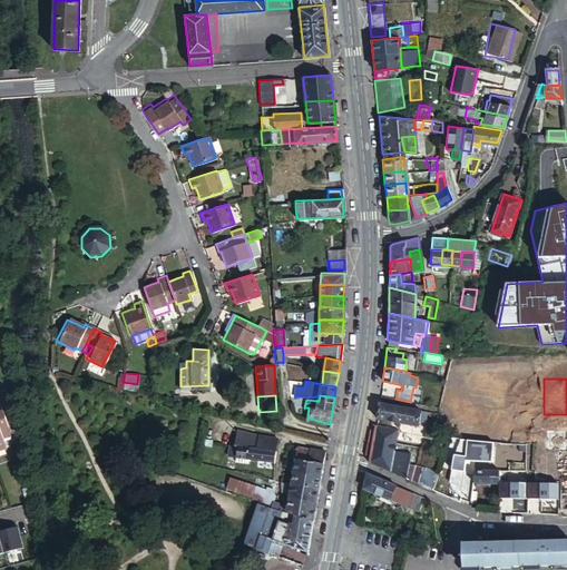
[(428,411),(378,402),(375,418),(417,425),(418,421),(426,422),(428,411)]
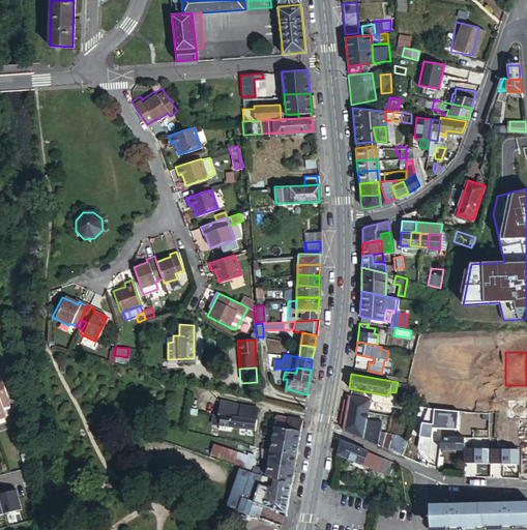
[(8,379),(0,381),(5,394),(10,392),(8,379)]
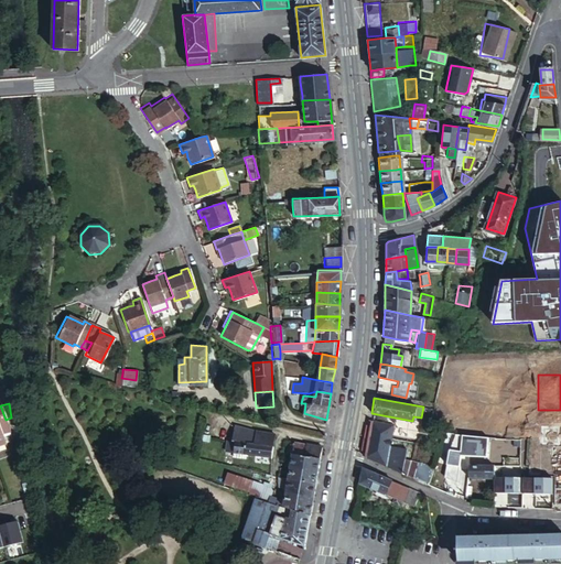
[(435,418),(433,427),(449,430),(451,419),(435,418)]
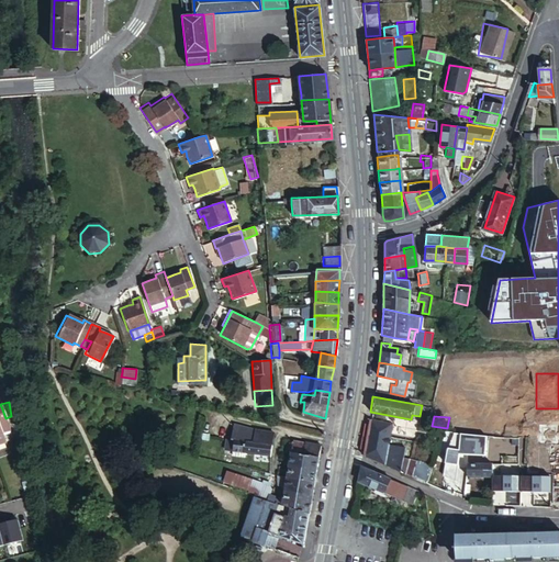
[(391,423),(369,418),(362,454),(411,475),(417,460),(400,457),(401,448),(387,445),(391,423)]
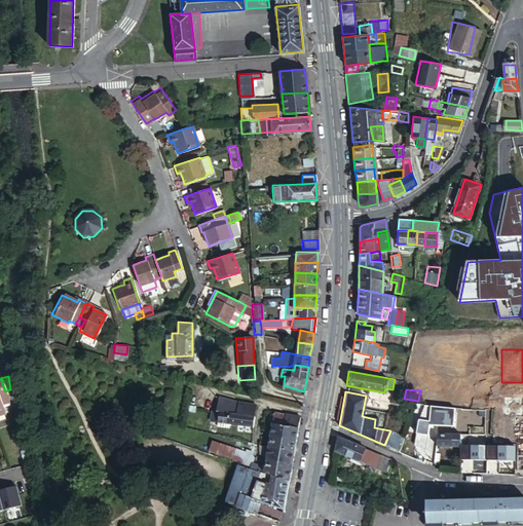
[(230,409),(222,406),(223,396),(217,393),(216,408),(212,407),(210,416),(218,418),(217,421),(228,424),(229,421),(251,425),(253,414),(237,410),(238,400),(232,398),(230,409)]
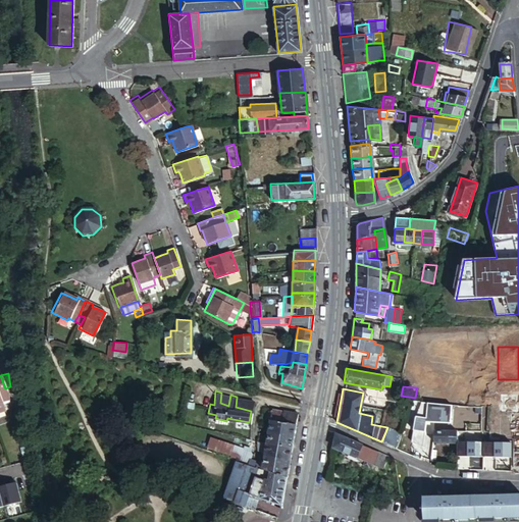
[(228,406),(230,395),(221,393),(220,403),(228,406)]
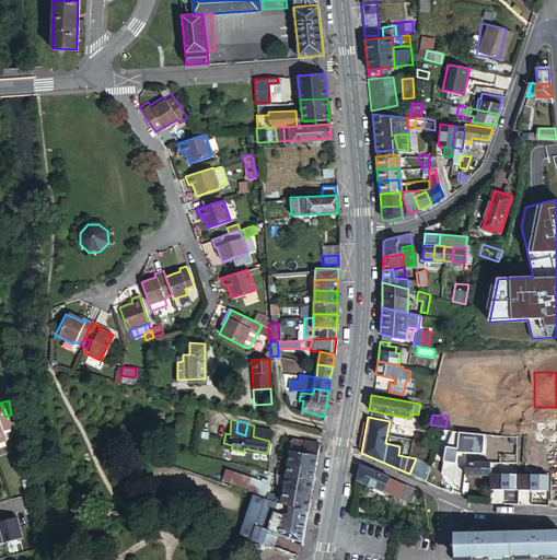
[(253,436),(269,441),(271,430),(254,426),(253,436)]
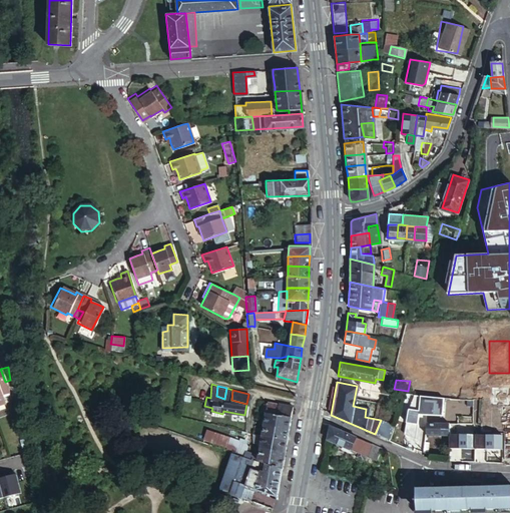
[(265,411),(291,415),(292,405),(267,401),(265,411)]
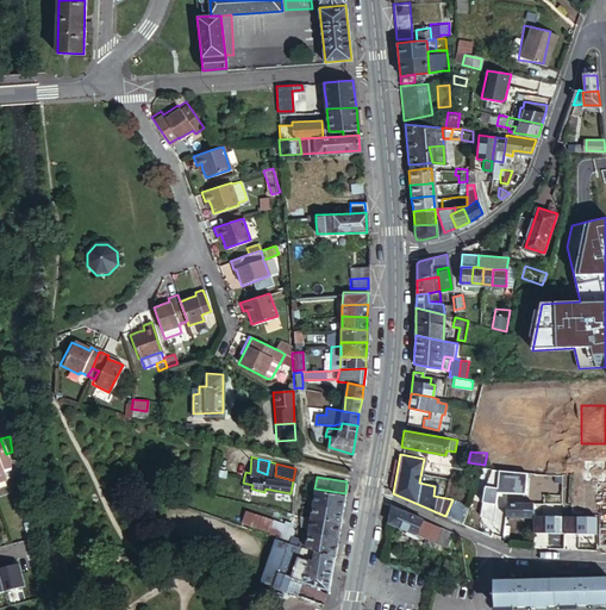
[(312,503),(342,508),(345,493),(314,489),(312,503)]
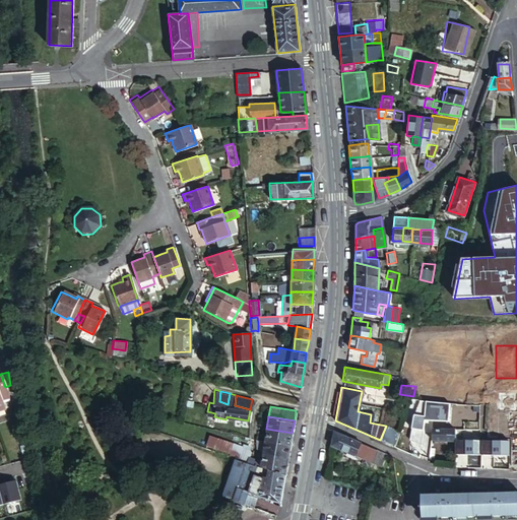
[(432,427),(463,427),(463,416),(432,416),(432,427)]
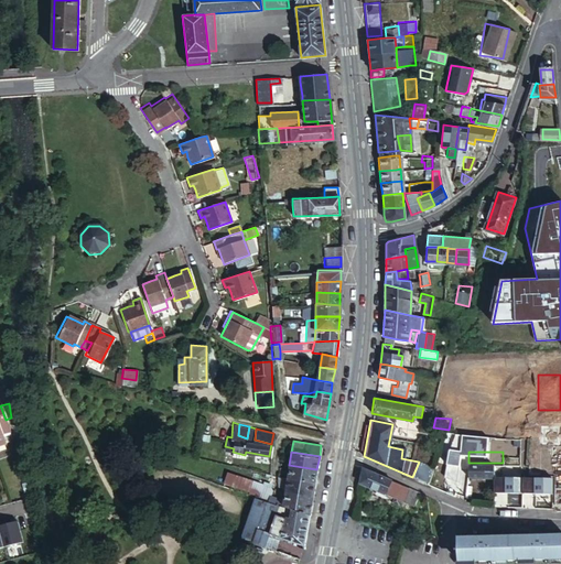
[(419,462),(412,477),(422,481),(428,464),(418,461),(419,462)]
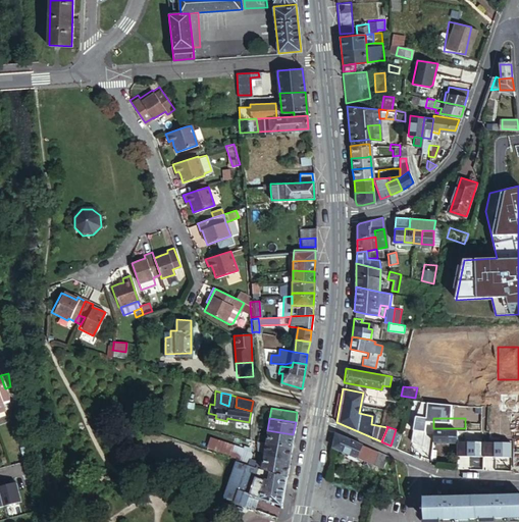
[(473,440),(473,429),(465,428),(433,428),(433,433),(433,439),(473,440)]
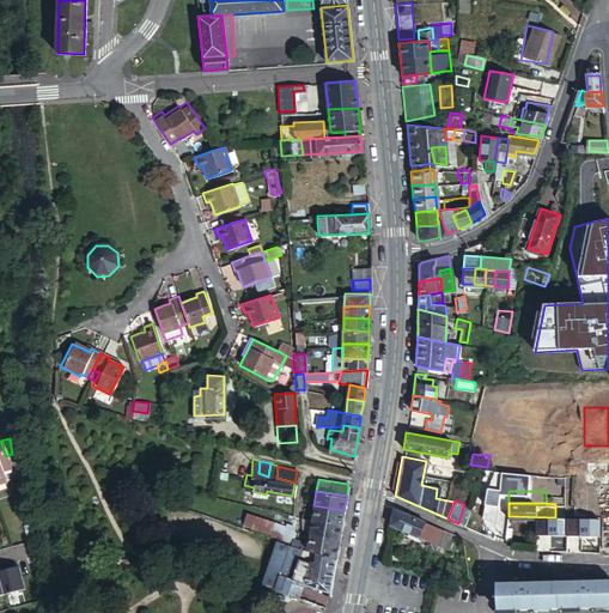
[(579,503),(570,503),(568,516),(579,516),(579,503)]
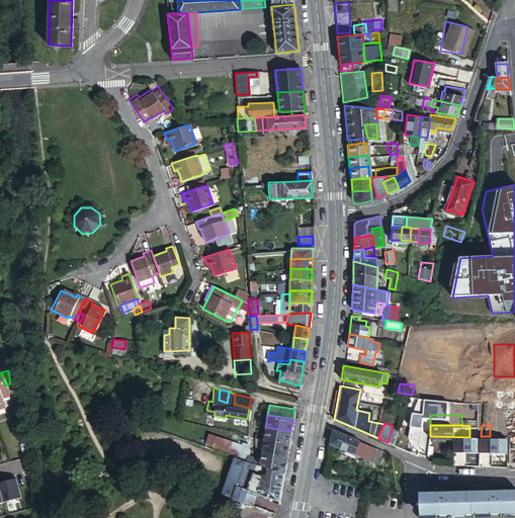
[(275,439),(289,442),(290,431),(265,427),(265,429),(276,432),(275,439)]
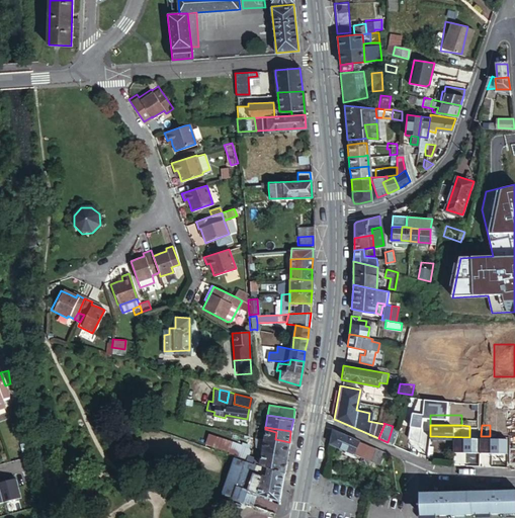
[(265,429),(263,437),(275,439),(276,432),(265,429)]
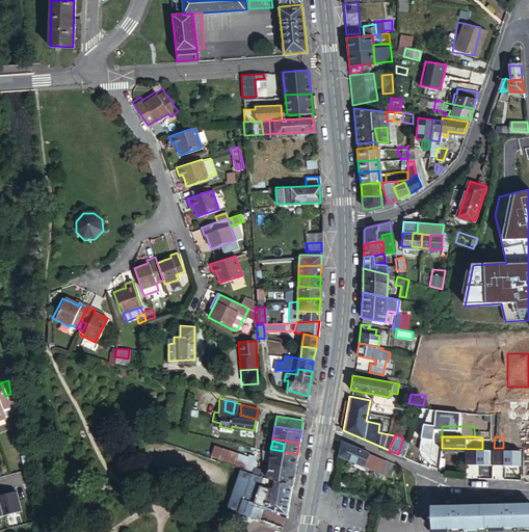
[(356,447),(342,441),(339,454),(390,476),(395,462),(356,447)]
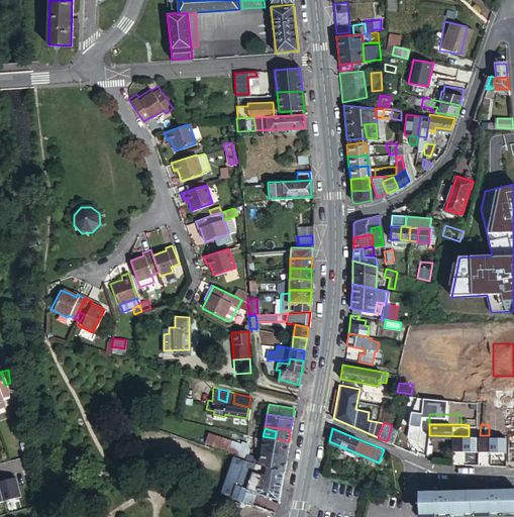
[(429,435),(429,429),(414,429),(412,448),(422,453),(427,453),(429,435)]
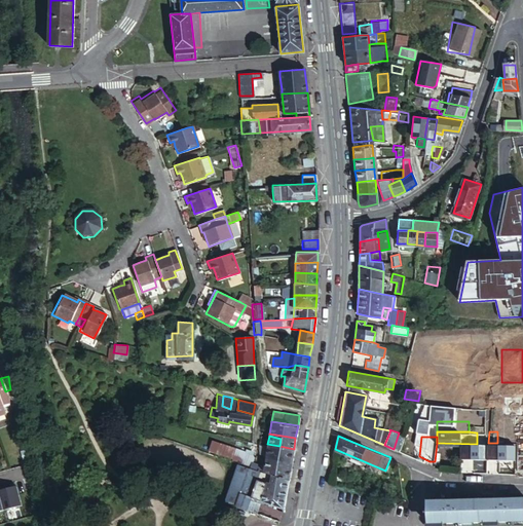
[(211,438),(207,451),(228,457),(231,444),(211,438)]
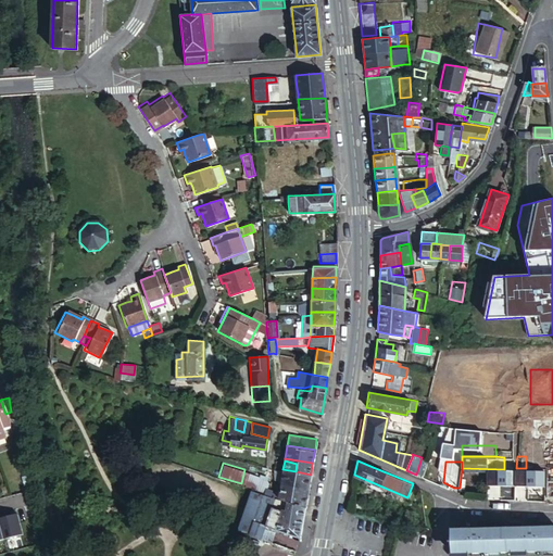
[(244,469),(241,483),(250,487),(264,491),(266,479),(266,477),(244,469)]
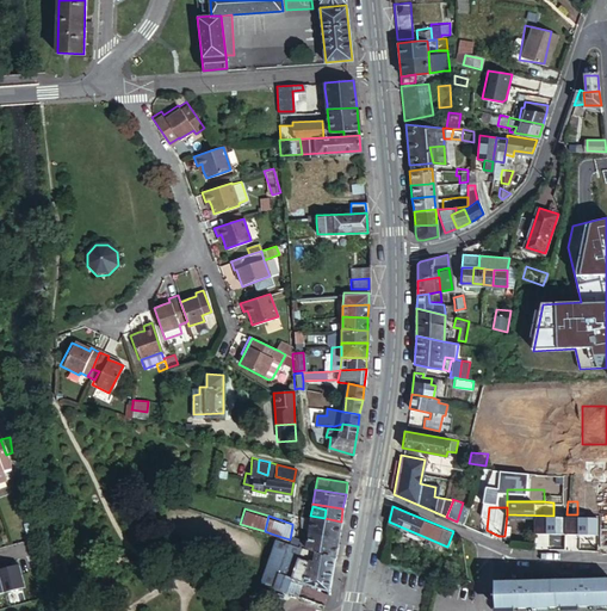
[(308,530),(339,535),(341,522),(324,518),(310,516),(308,530)]
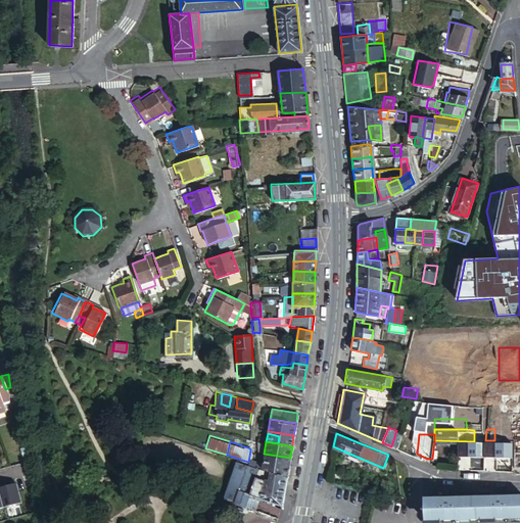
[(509,445),(497,444),(495,460),(502,460),(503,454),(509,453),(509,445)]
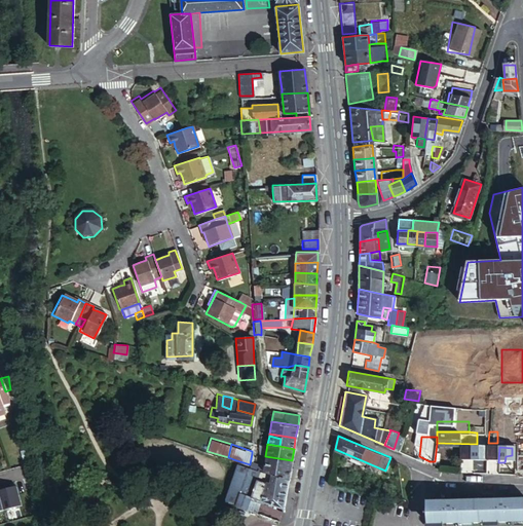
[(208,456),(199,462),(206,471),(214,464),(208,456)]
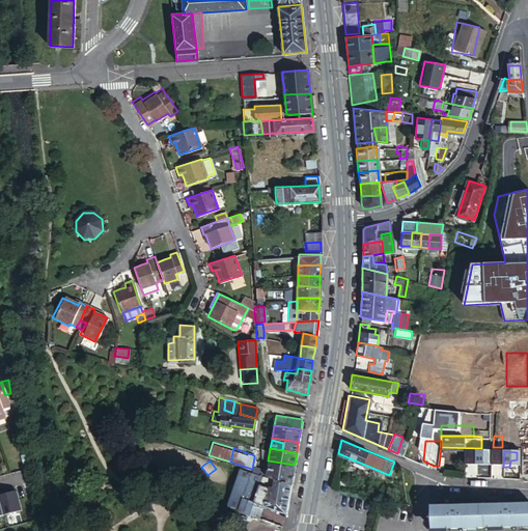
[(266,473),(290,482),(294,468),(295,465),(268,460),(266,473)]
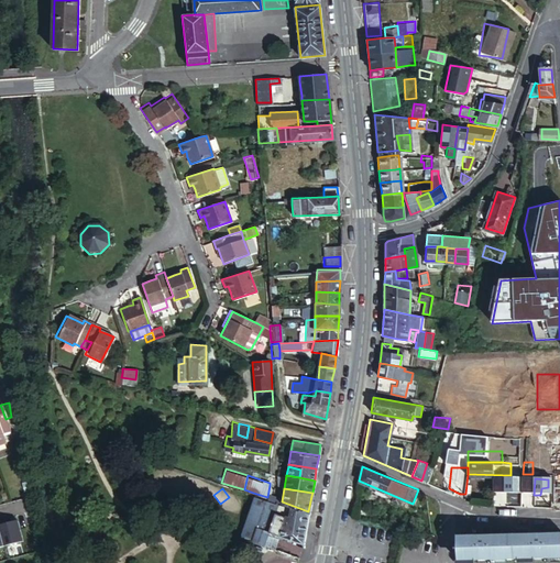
[(267,497),(253,493),(246,510),(272,519),(277,500),(267,497)]
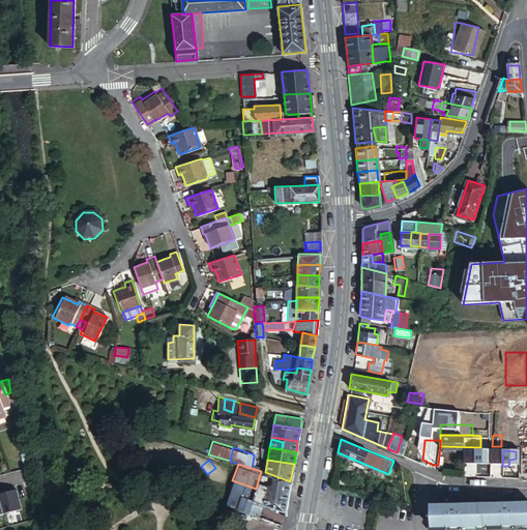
[(256,489),(287,500),(290,481),(265,472),(261,471),(256,489)]
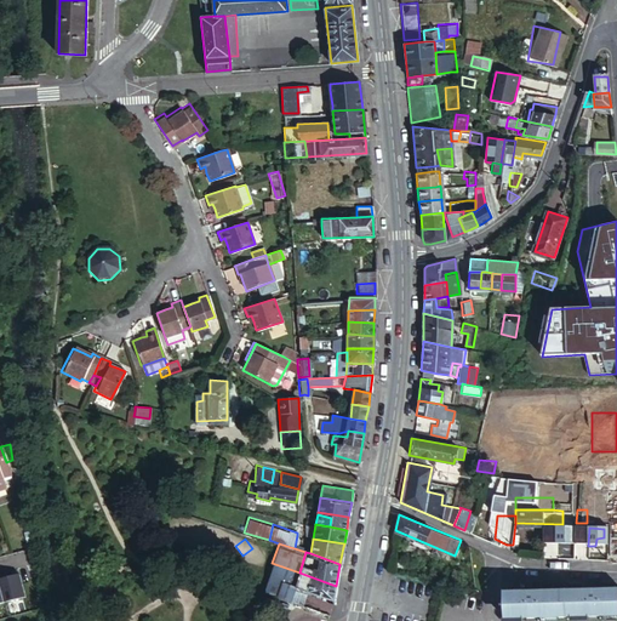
[(300,573),(272,563),(263,591),(291,600),(300,573)]
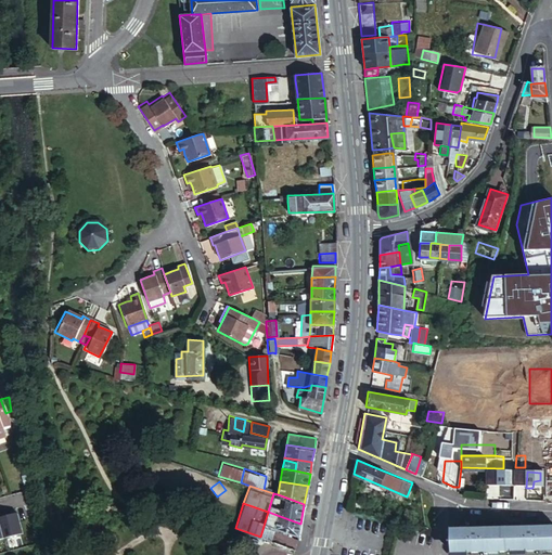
[(4,511),(0,512),(0,530),(2,539),(22,533),(16,513),(5,516),(4,511)]
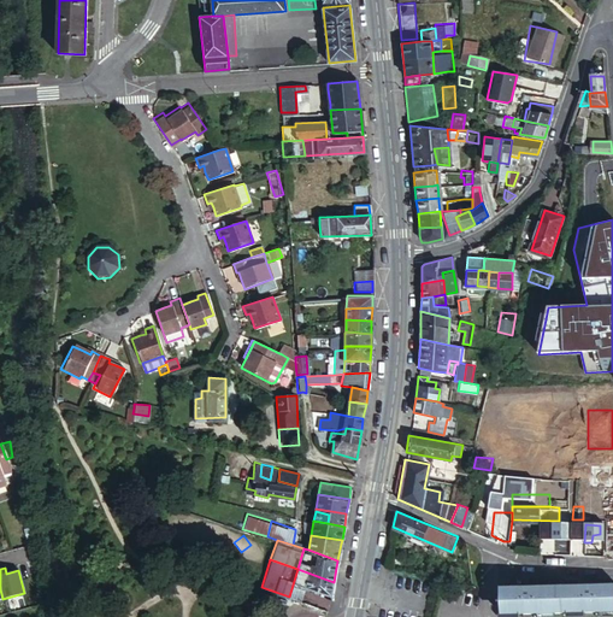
[(306,585),(331,594),(334,582),(298,569),(289,597),(290,597),(295,581),(306,585)]
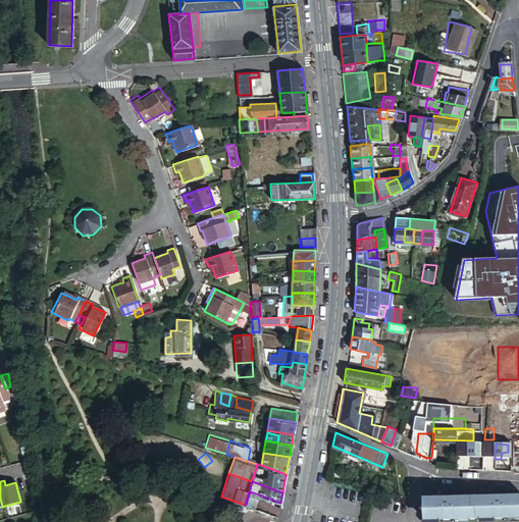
[(250,491),(246,505),(255,509),(259,494),(250,491)]
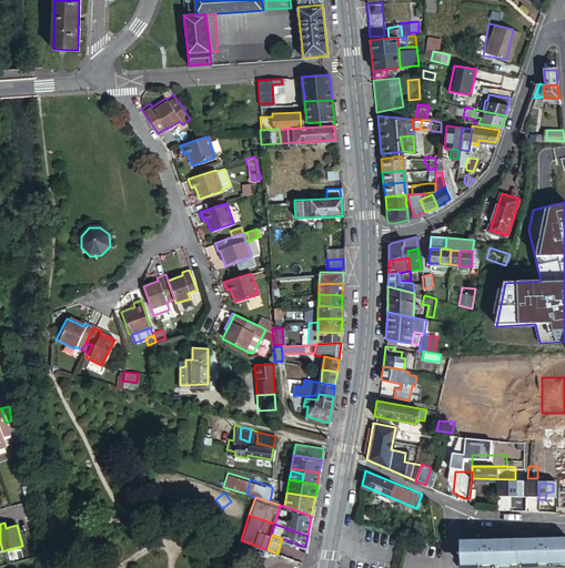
[(514,564),(514,539),(461,540),(461,564),(514,564)]
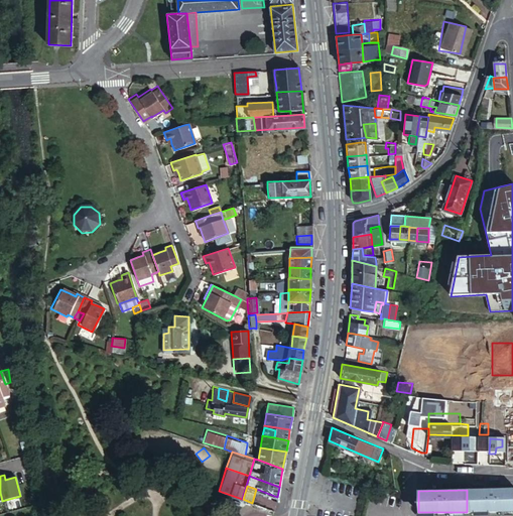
[(512,490),(467,490),(467,512),(512,511),(512,490)]
